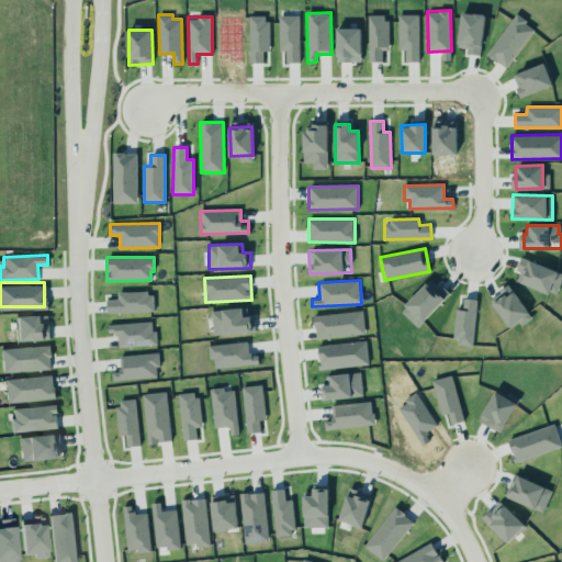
[(512,330),(531,317),(509,285),(490,299),(512,330)]
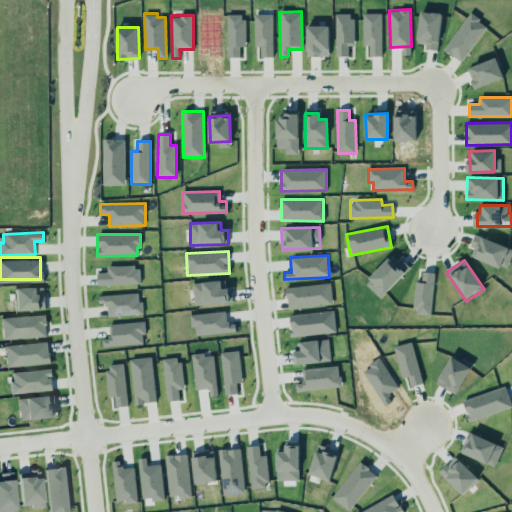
[(96,281),(96,271),(106,270),(106,264),(133,263),(133,267),(137,267),(137,281),(96,281)]
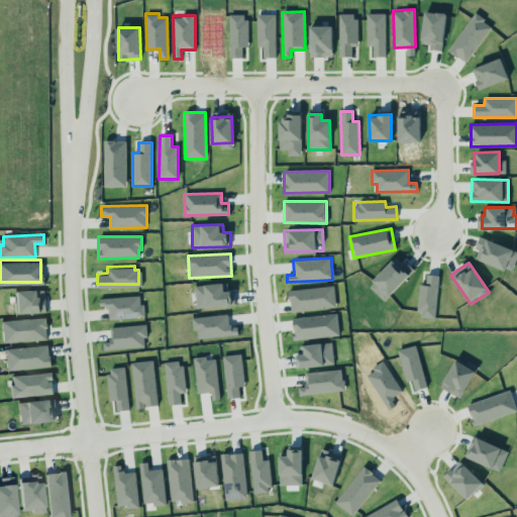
[(196,307),(234,305),(233,291),(226,292),(226,284),(195,286),(196,307)]
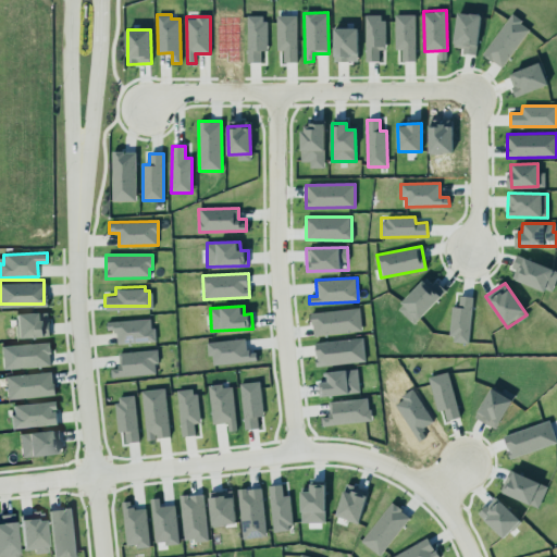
[(12,309),(14,333),(41,331),(41,334),(47,333),(46,309),(39,310),(38,307),(12,309)]
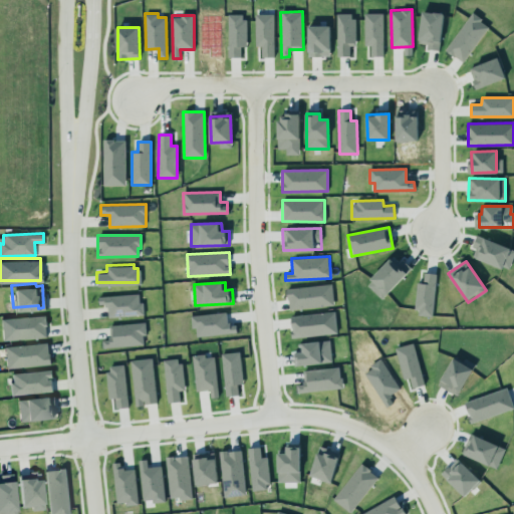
[(287,288),(289,310),(334,305),(332,284),(287,288)]
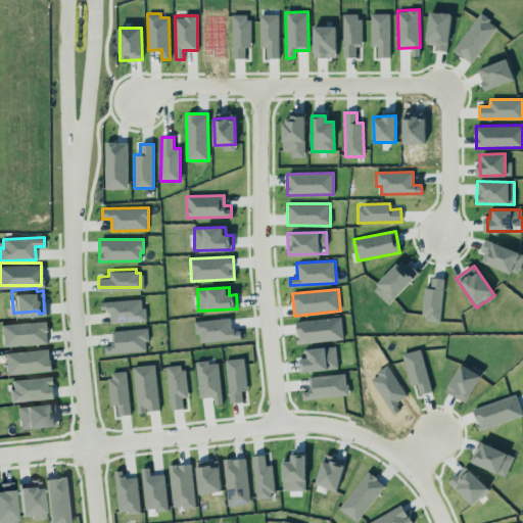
[(146,321),(145,306),(142,307),(141,299),(100,301),(101,311),(109,310),(110,323),(146,321)]
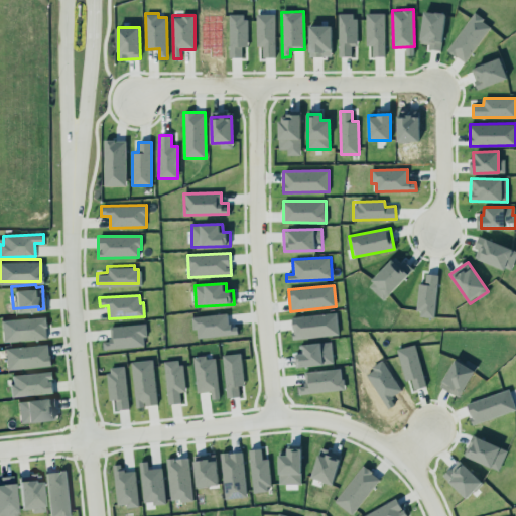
[(192,317),(196,339),(238,334),(237,325),(229,326),(227,312),(192,317)]
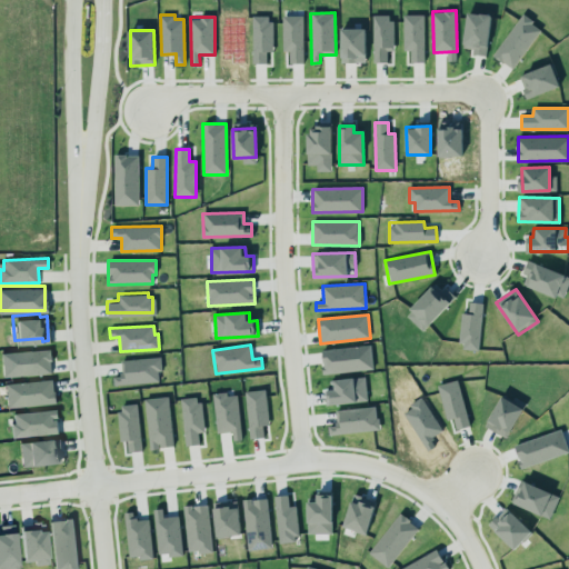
[(323,373),(373,370),(371,346),(322,348),(323,373)]
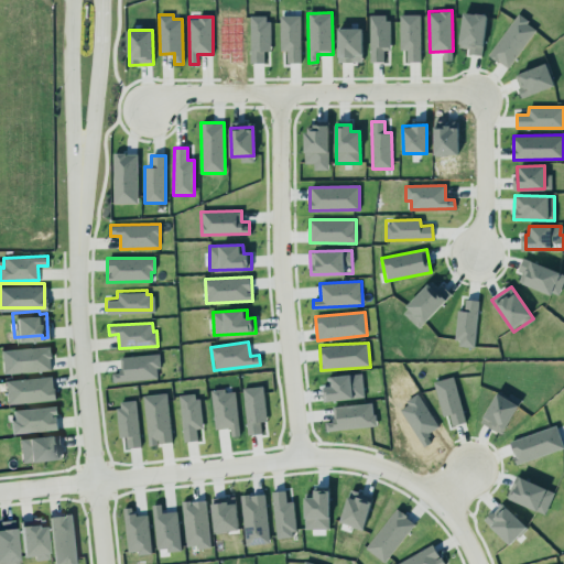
[(0,348),(47,344),(50,367),(0,371),(0,348)]
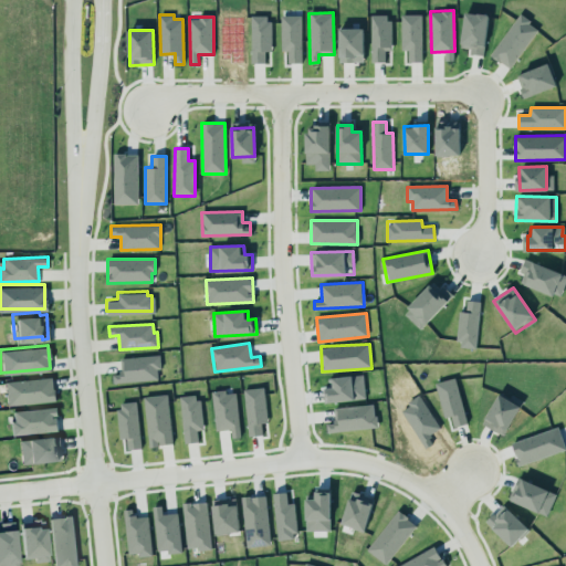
[(114,384),(158,379),(157,370),(161,370),(159,355),(119,358),(121,374),(113,375),(114,384)]
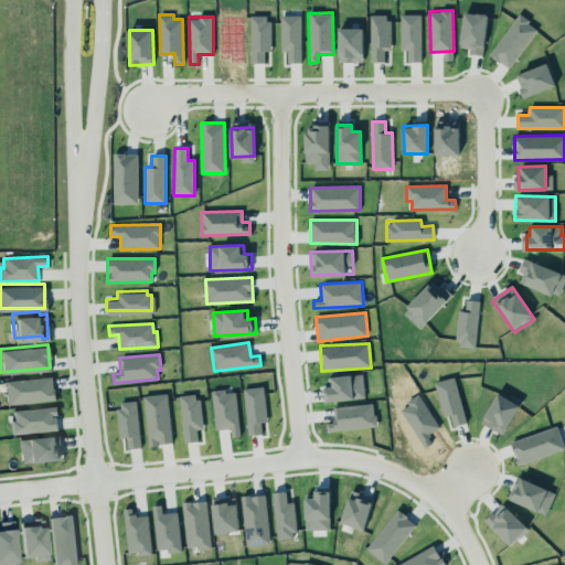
[(1,380),(50,374),(53,386),(54,396),(4,403),(1,380)]
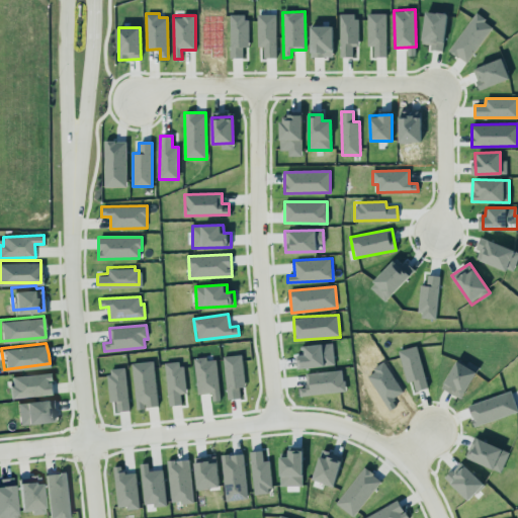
[(335,364),(332,343),(301,346),(303,354),(295,355),(296,369),(335,364)]
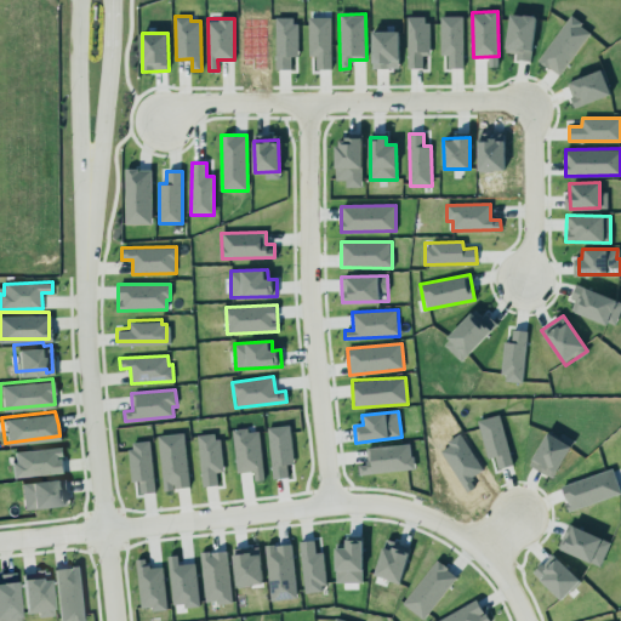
[(288,478),(288,465),(292,465),(291,425),(268,426),(272,479),(288,478)]
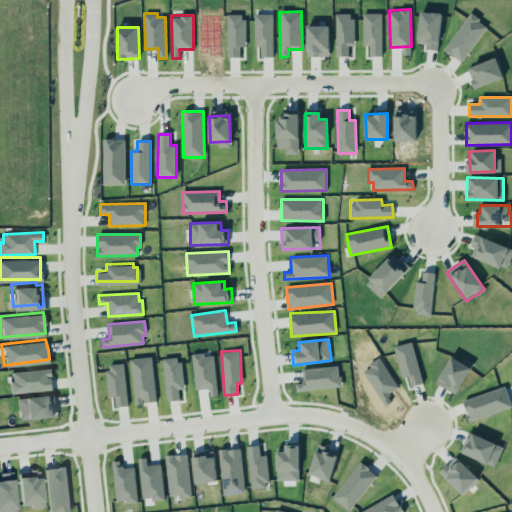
[(209,388),(210,396),(217,396),(215,354),(192,355),(194,389),(209,388)]
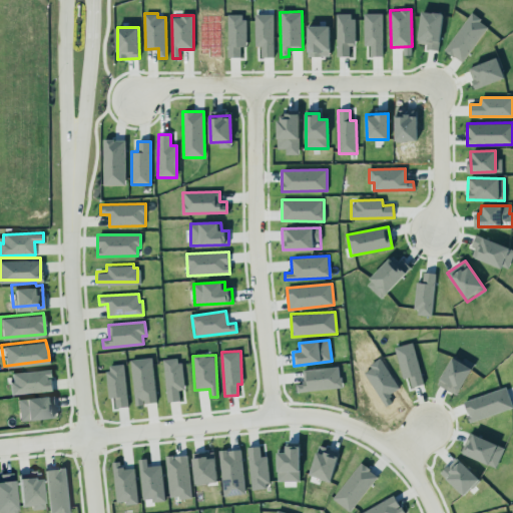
[(153,358),(131,360),(134,405),(143,405),(143,403),(155,402),(153,358)]
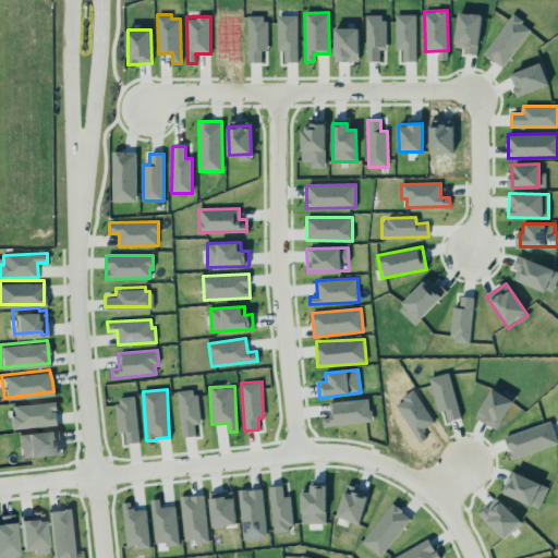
[(181,437),(195,436),(195,424),(199,424),(198,389),(179,390),(181,437)]
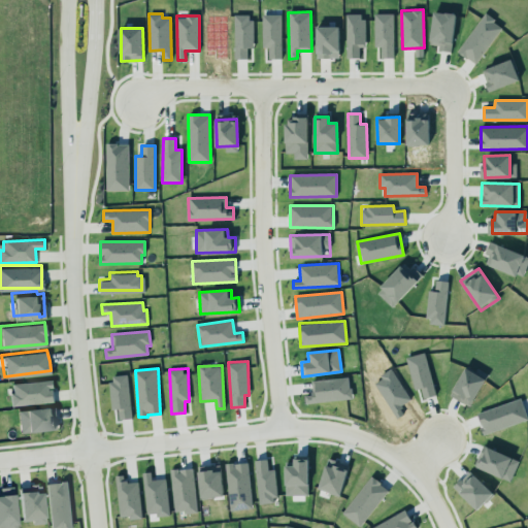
[(9,382),(51,376),(53,385),(50,385),(53,399),(8,404),(7,392),(10,391),(9,382)]
